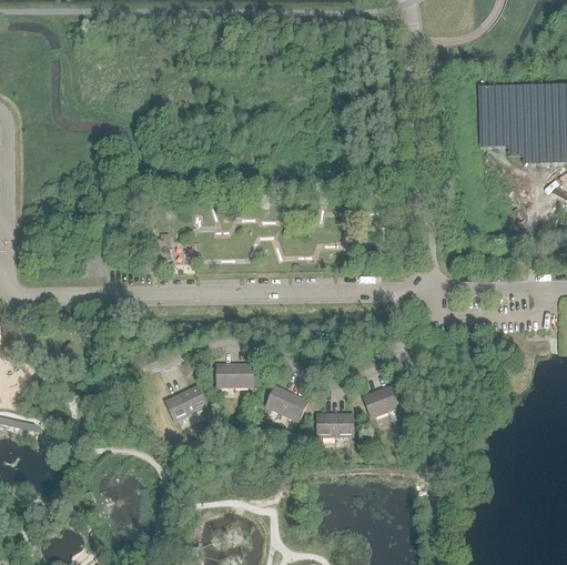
[(524,163),(566,163),(566,83),(536,84),(536,97),(544,96),(544,103),(539,103),(539,118),(508,119),(508,124),(494,124),(494,125),(481,125),(481,148),(508,147),(508,157),(524,157),(524,163)]
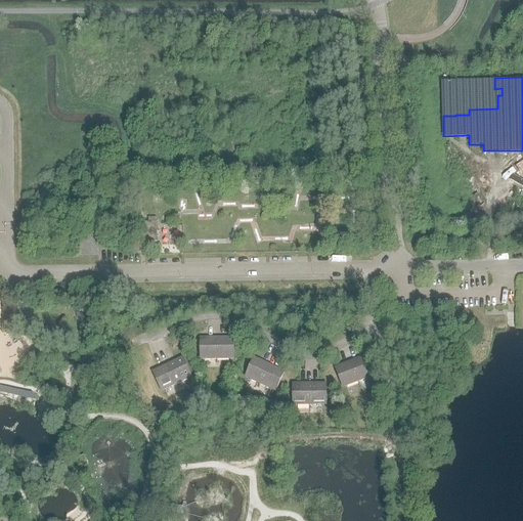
[(157,240),(156,219),(142,219),(142,240),(157,240)]
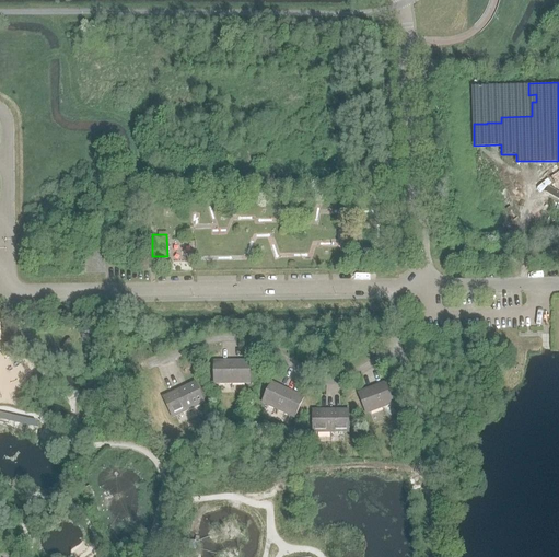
[(231,358),(221,358),(212,359),(213,381),(226,381),(226,380),(231,380),(231,358)]
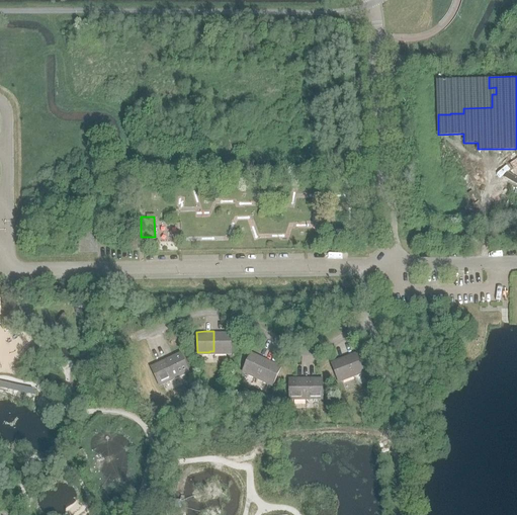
[(230,331),(223,331),(213,331),(213,351),(218,350),(218,352),(230,352),(230,331)]
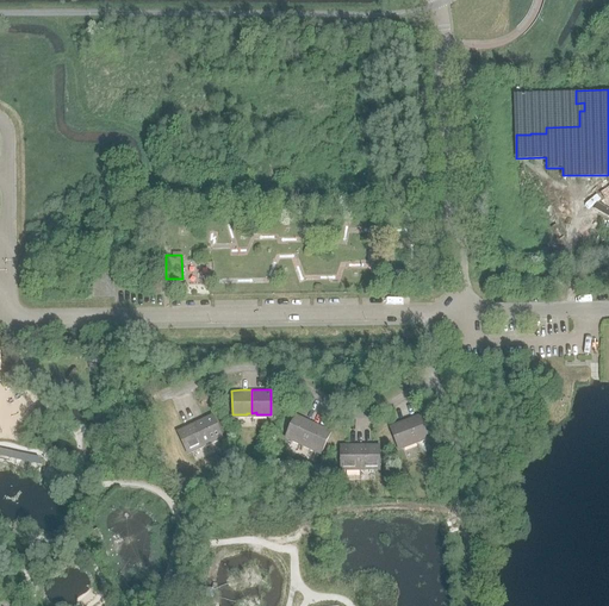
[(426,410),(408,417),(415,438),(421,436),(421,438),(434,432),(426,410)]
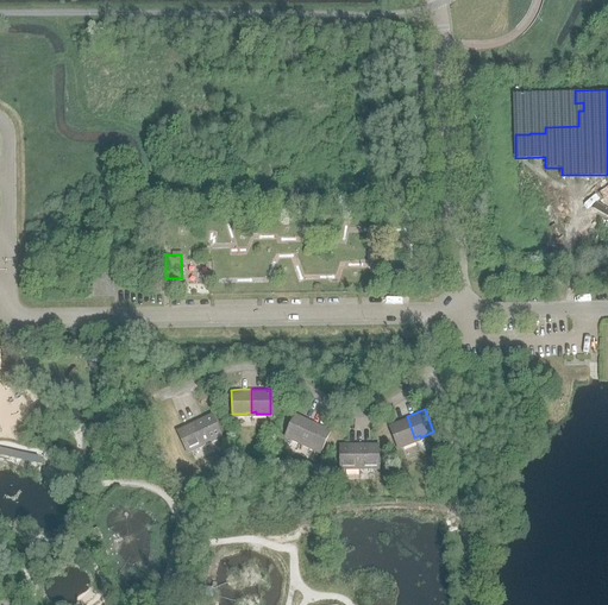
[(211,413),(194,421),(204,441),(208,439),(208,441),(221,434),(211,413)]
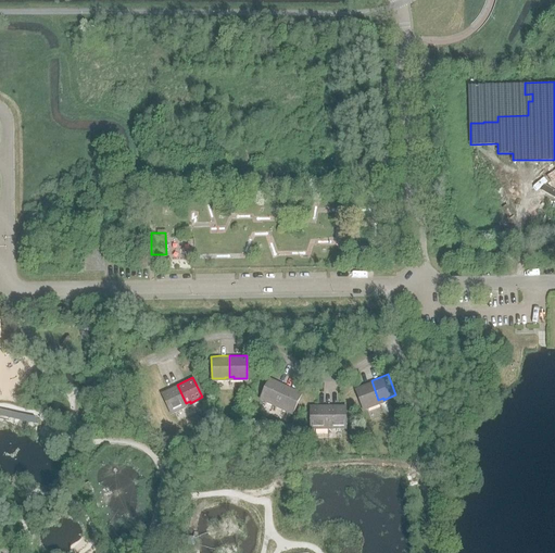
[(272,401),(276,403),(285,385),(268,377),(260,398),(270,402),(272,401)]
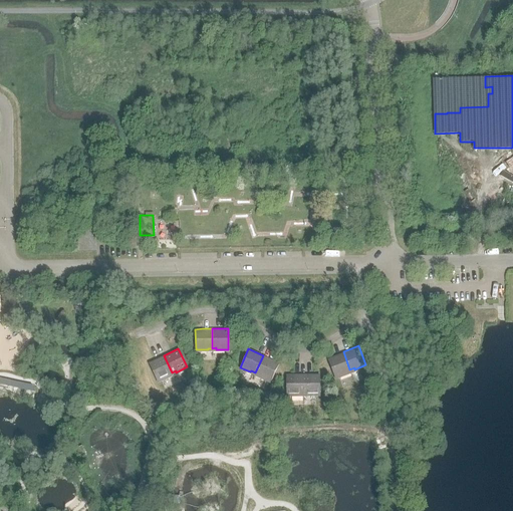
[(343,351),(335,354),(327,357),(335,376),(346,372),(345,370),(349,369),(343,351)]
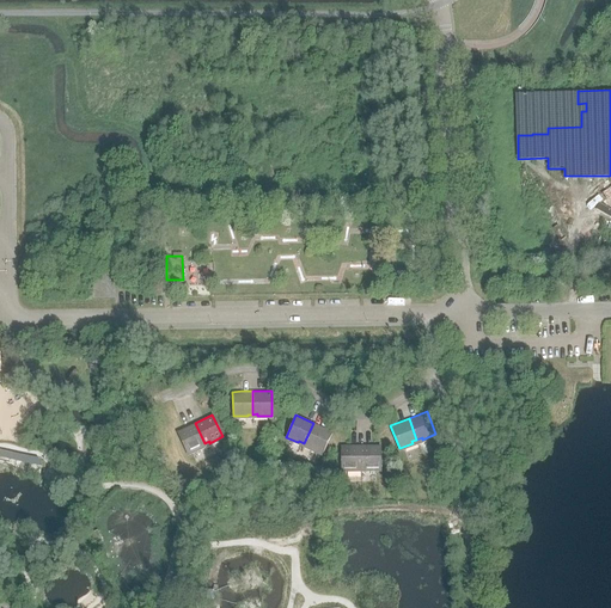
[(195,423),(185,428),(177,431),(188,453),(201,447),(200,446),(205,443),(195,423)]
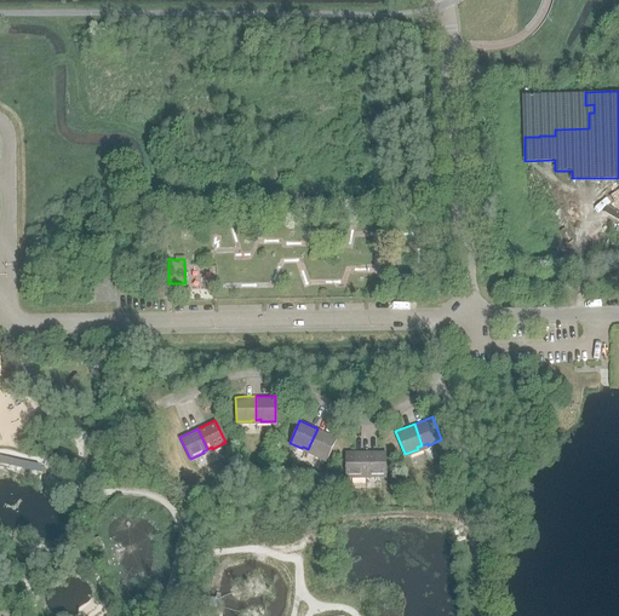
[(317,429),(308,449),(313,452),(313,453),(325,459),(336,436),(317,429)]
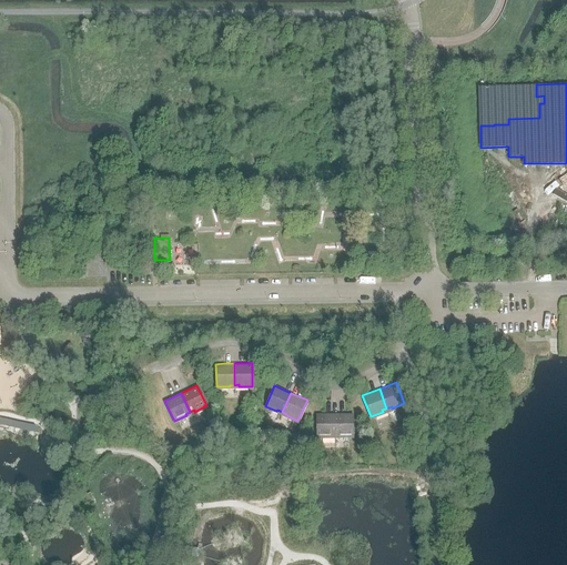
[(34,422),(0,413),(0,422),(13,425),(27,429),(37,431),(39,431),(34,422)]
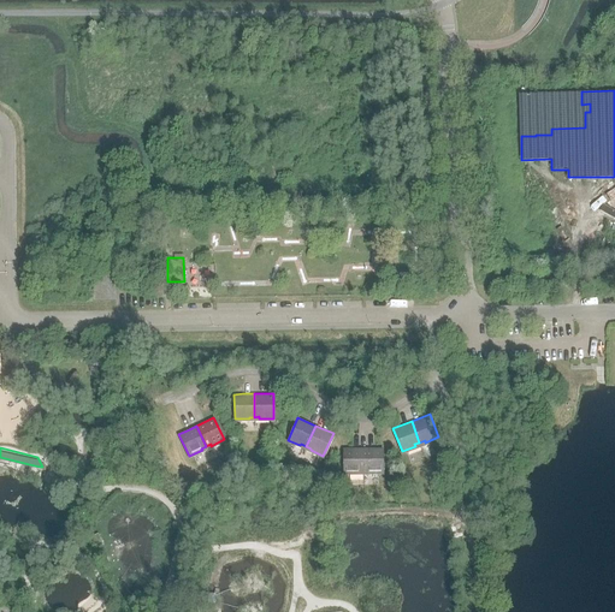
[(362,447),(352,447),(343,447),(343,473),(359,471),(358,470),(362,470),(362,447)]
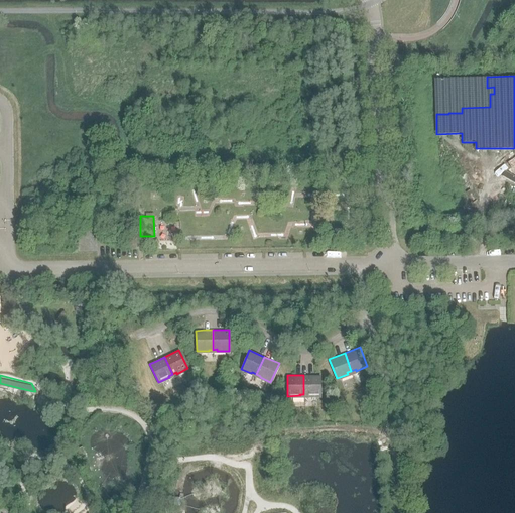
[(320,375),(303,375),(303,394),(308,394),(308,395),(320,395),(320,375)]
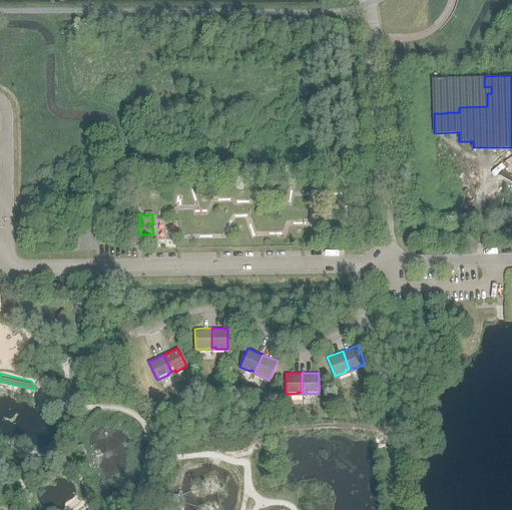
[(80,443),(72,447),(76,456),(84,452),(80,443)]
